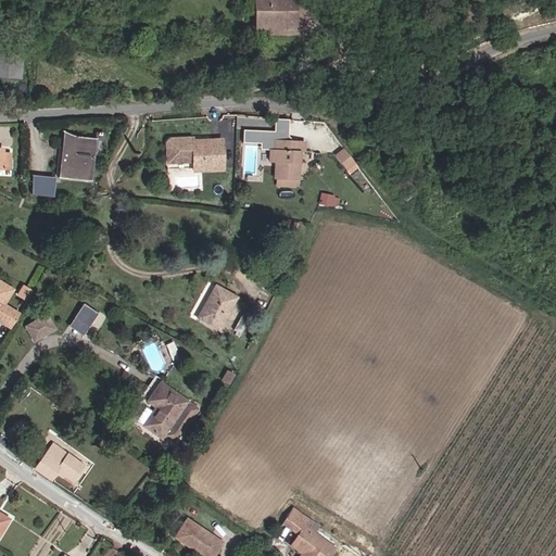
[(253,0),(253,27),(286,28),(286,24),(295,24),(295,0),(253,0)]
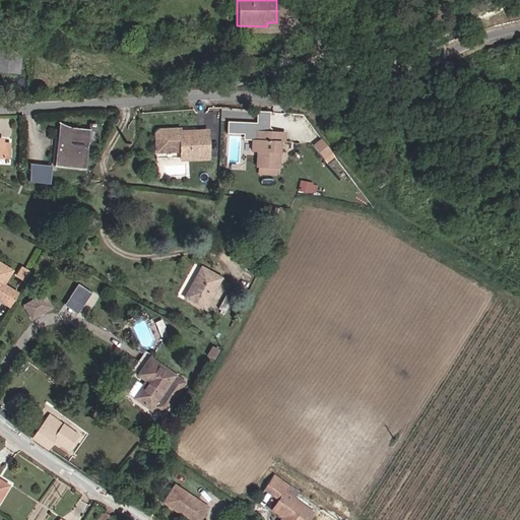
[(14,48),(0,46),(0,70),(13,71),(14,48)]
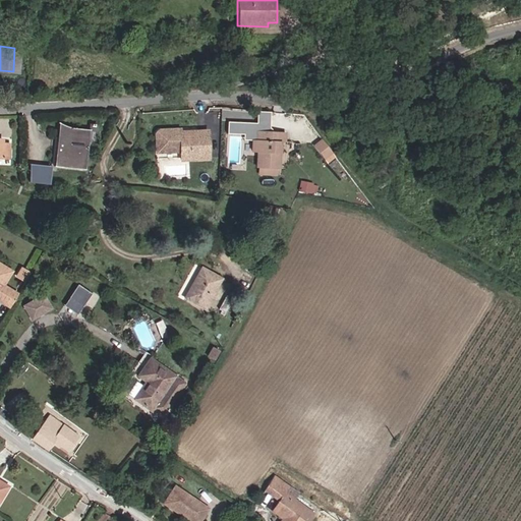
[(250,134),(249,151),(253,151),(276,152),(276,139),(279,139),(280,128),(254,127),(253,135),(250,134)]
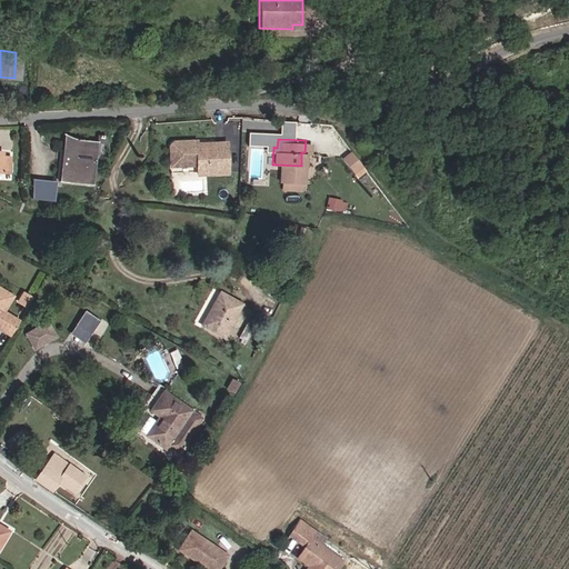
[(226,175),(225,146),(195,147),(187,147),(183,143),(170,145),(168,148),(168,168),(195,167),(195,176),(226,175)]
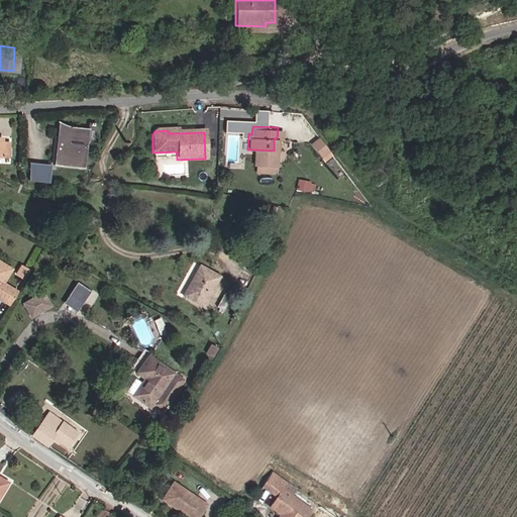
[(61,149),(57,149),(55,169),(85,172),(89,134),(63,131),(61,149)]
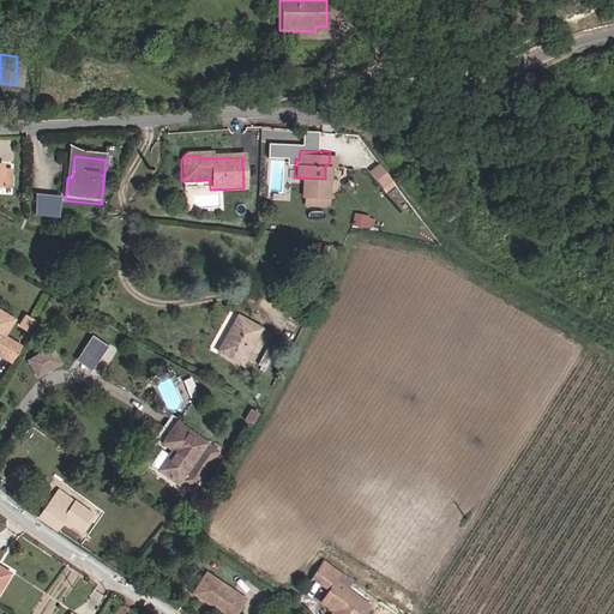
[(377,184),(385,176),(372,162),(368,166),(363,169),(377,184)]
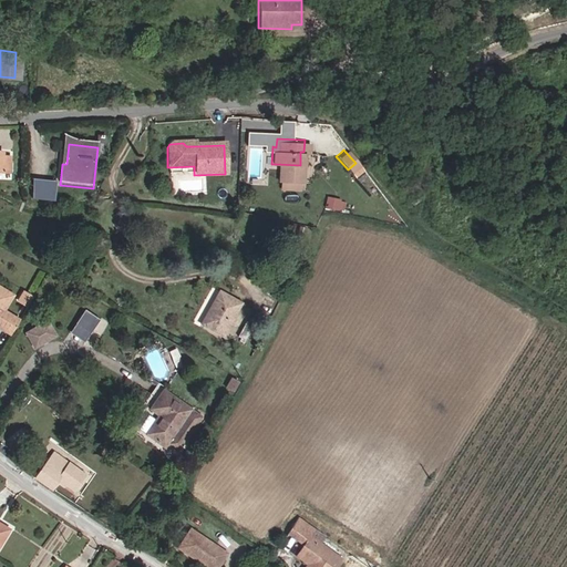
[(300,165),(276,164),(275,181),(301,181),(301,169),(299,169),(300,165)]
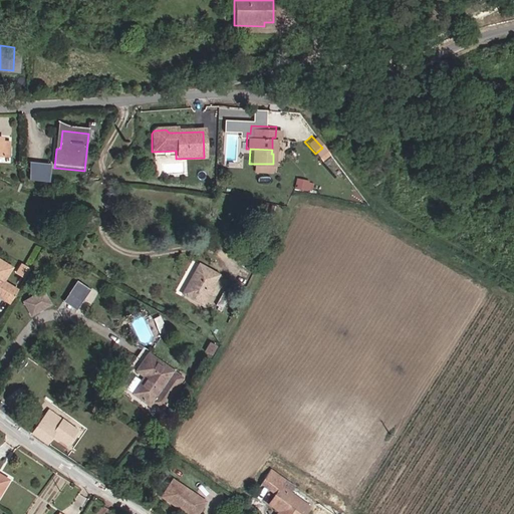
[(152,152),(153,161),(176,159),(176,151),(152,152)]
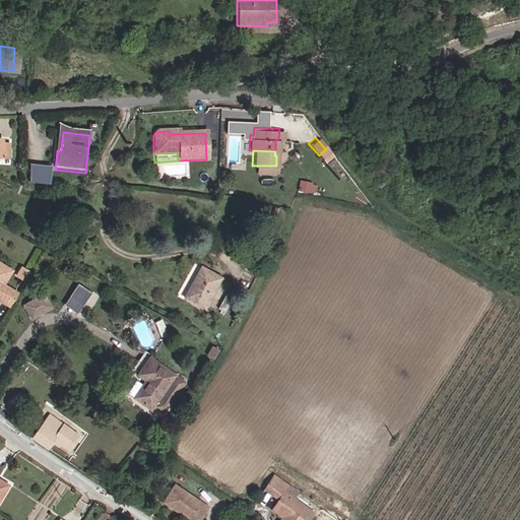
[(44,181),(45,173),(51,173),(52,169),(27,167),(26,179),(44,181)]
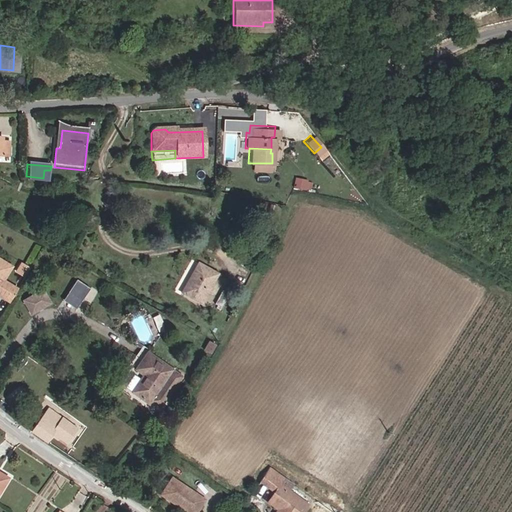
[(49,184),(50,170),(44,170),(43,178),(26,176),(25,182),(49,184)]
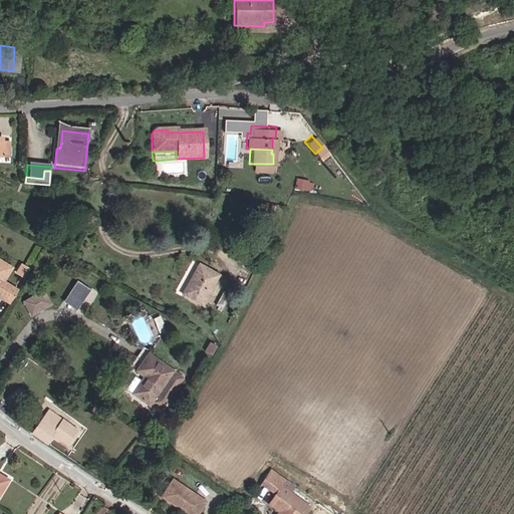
[(263,207),(256,206),(253,217),(260,218),(263,207)]
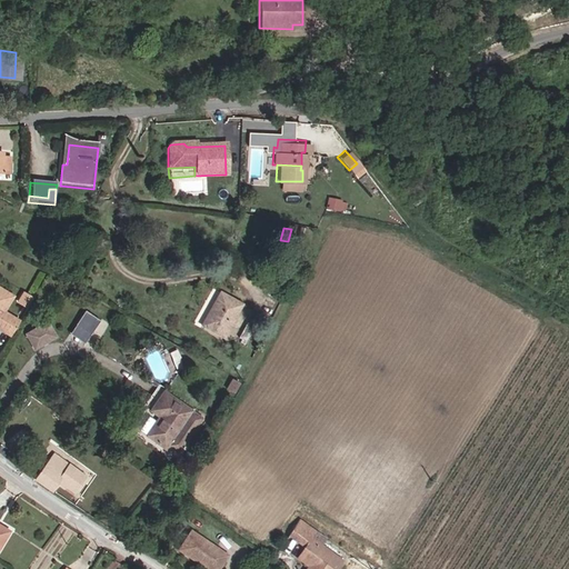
[(293,242),(299,243),(303,232),(296,231),(293,242)]
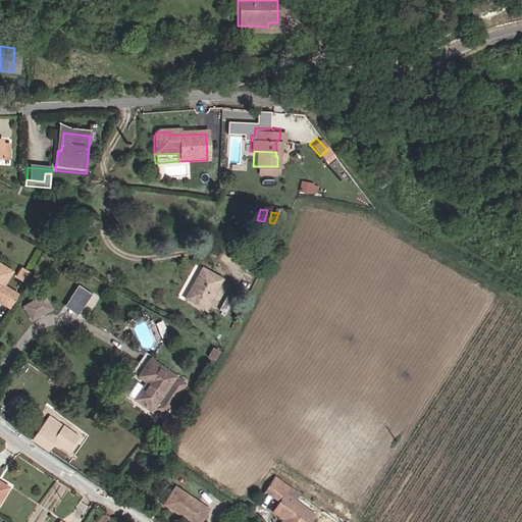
[(203,301),(219,270),(199,260),(183,291),(203,301)]
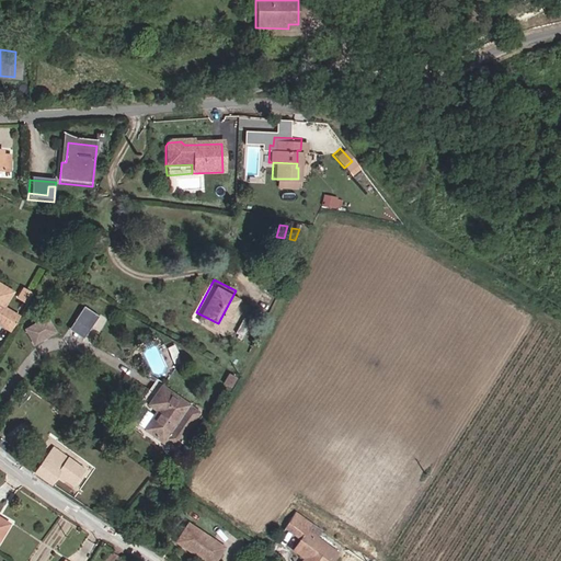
[(11,292),(0,284),(0,323),(2,324),(10,311),(2,307),(11,292)]
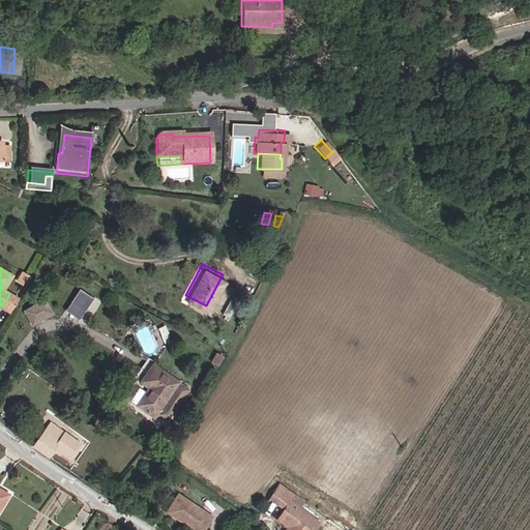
[(25,285),(29,276),(22,271),(16,281),(25,285)]
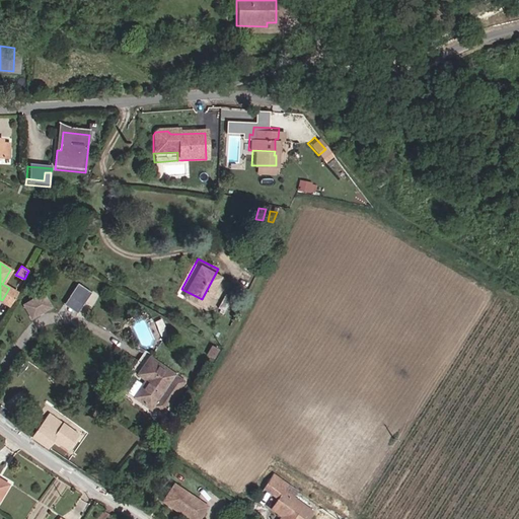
[(77,282),(64,303),(79,312),(92,291),(77,282)]
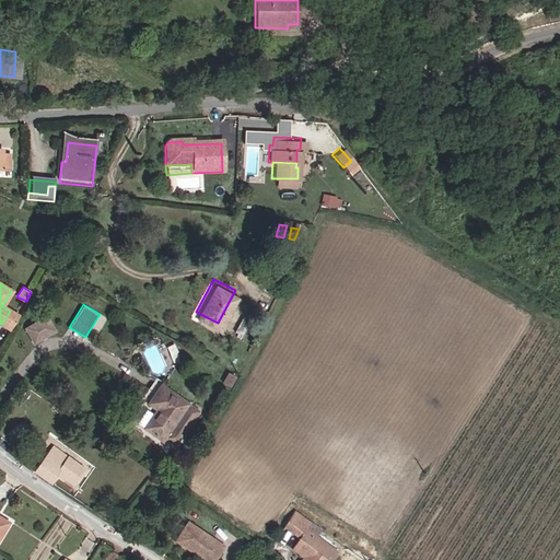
[(242,327),(248,313),(238,308),(232,323),(242,327)]
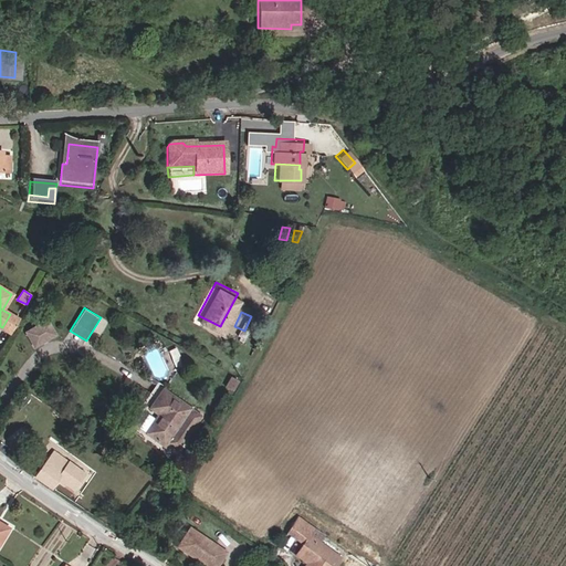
[(18,318),(10,314),(2,327),(10,333),(18,318)]
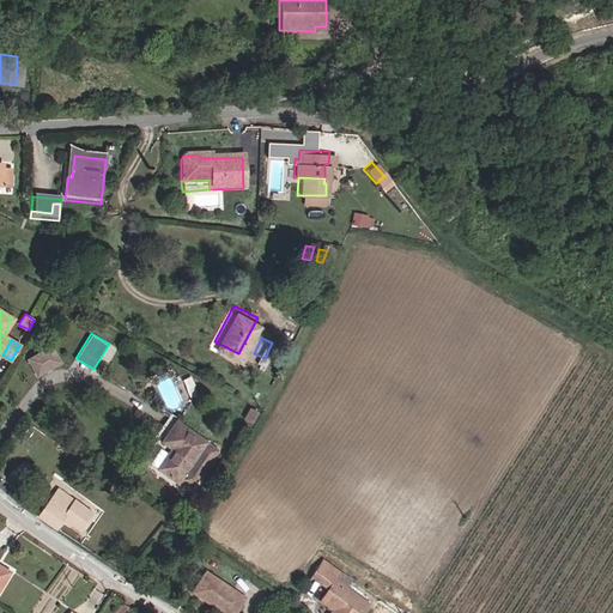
[(59,359),(49,345),(28,359),(37,374),(59,359)]
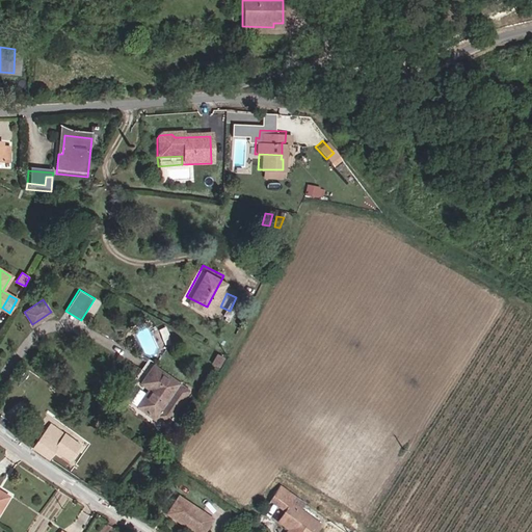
[(213,369),(218,361),(210,355),(205,364),(213,369)]
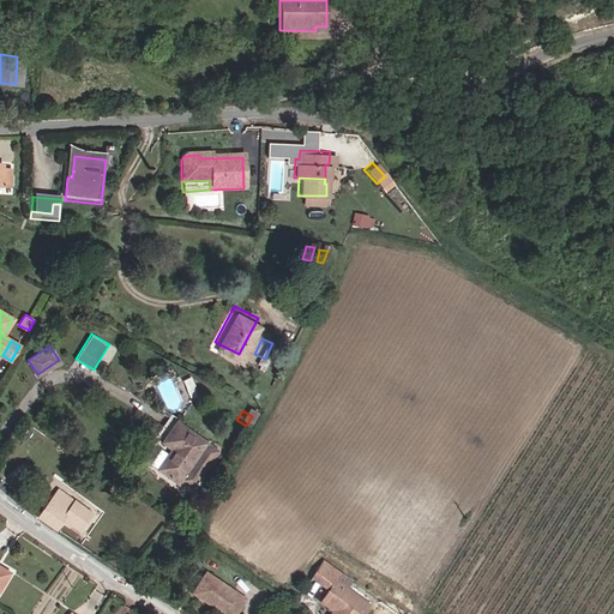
[(215,450),(173,421),(158,443),(169,450),(156,470),(176,483),(179,479),(187,485),(192,482),(215,450)]
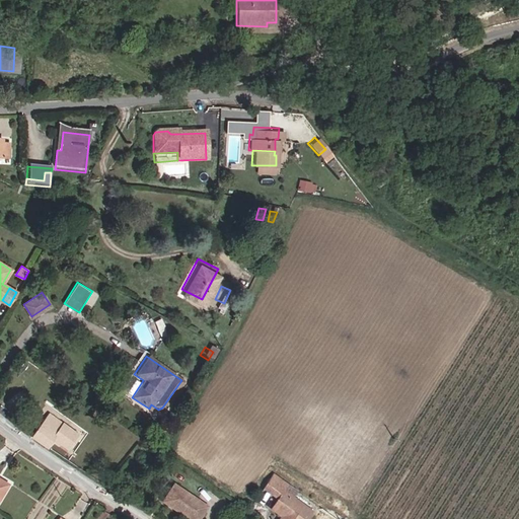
[(49,413),(32,437),(47,448),(54,436),(63,423),(49,413)]
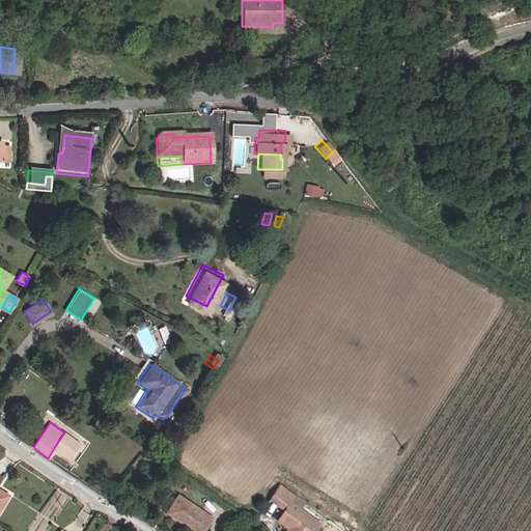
[(79,442),(64,432),(55,446),(68,456),(79,442)]
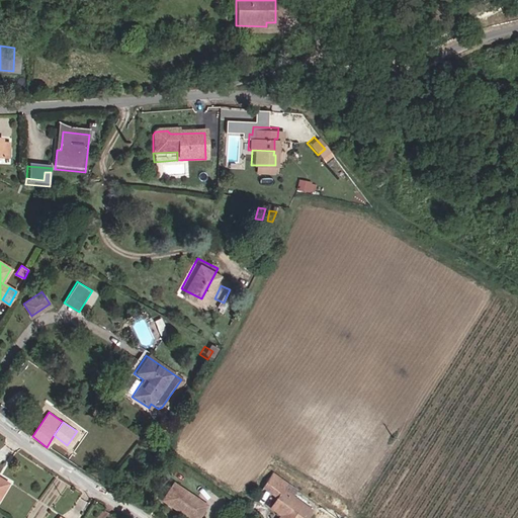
[(268,470),(258,487),(272,497),(265,507),(277,516),(275,517),(300,517),(307,510),(278,489),(283,482),(268,470)]
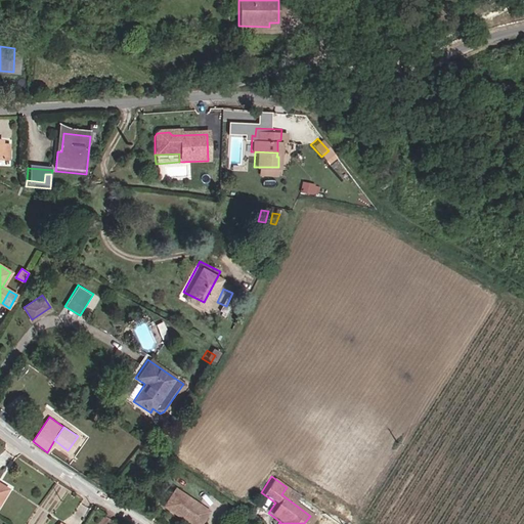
[(162,505),(186,523),(199,523),(208,513),(174,487),(162,505)]
